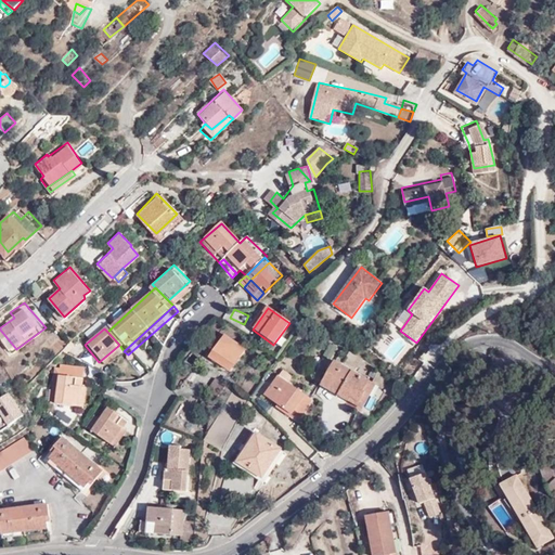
[(256,344),(250,340),(246,345),(235,338),(232,340),(227,337),(223,339),(221,337),(209,352),(229,368),(245,345),(252,349),(256,344)]
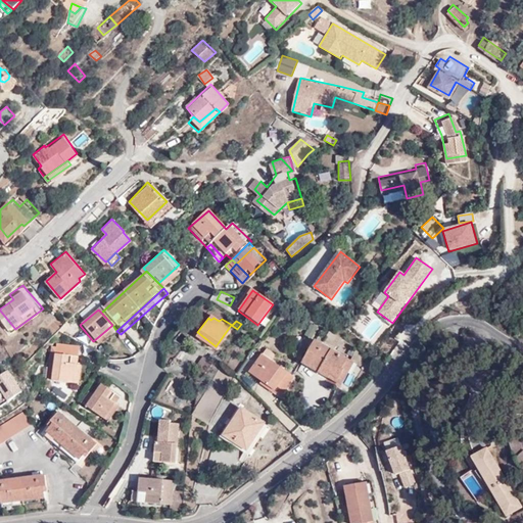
[(98,346),(116,331),(112,325),(93,341),(98,346)]
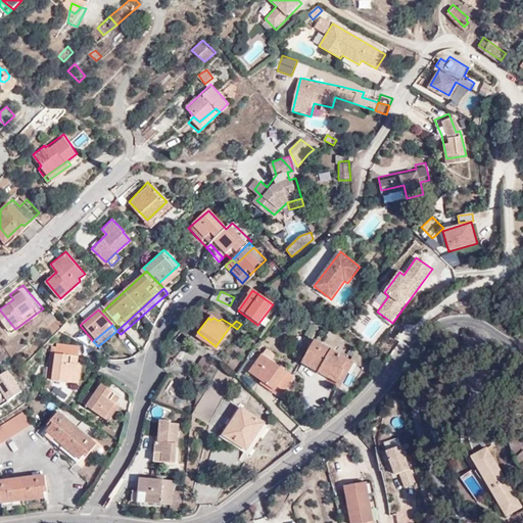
[(315,337),(301,358),(339,379),(351,359),(315,337)]
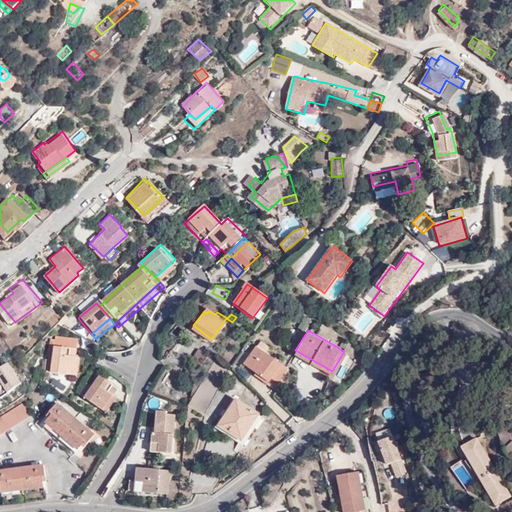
[(56,343),(77,346),(78,338),(57,335),(56,343)]
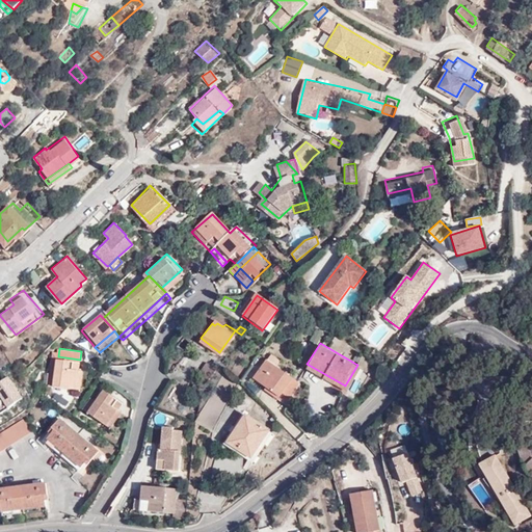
[(46,381),(55,383),(58,356),(49,355),(46,381)]
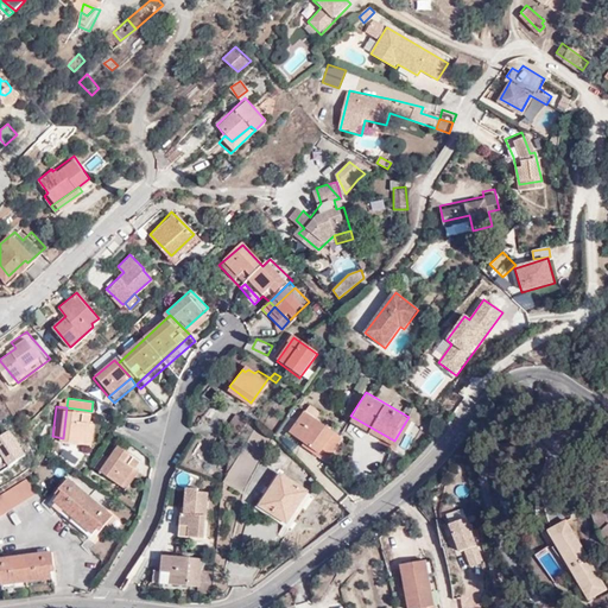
[(251,410),(245,406),(241,412),(235,409),(232,416),(227,415),(223,424),(227,428),(226,430),(222,429),(219,437),(222,439),(217,458),(227,460),(234,431),(236,432),(251,410)]
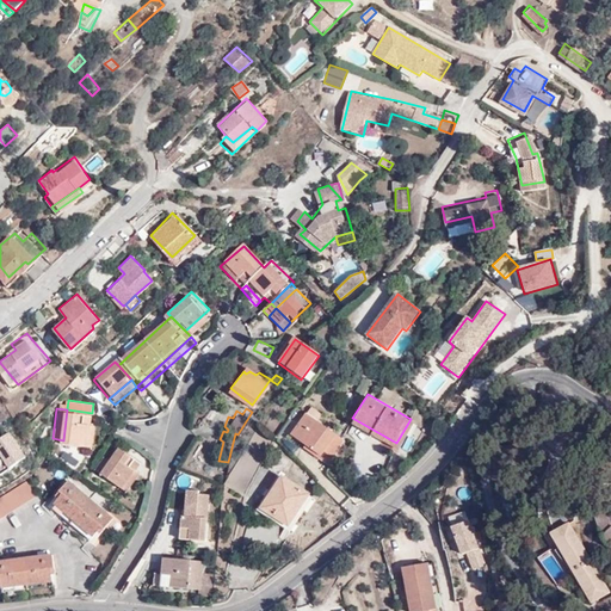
[(325,450),(331,454),(344,432),(307,408),(292,430),(309,439),(325,450)]
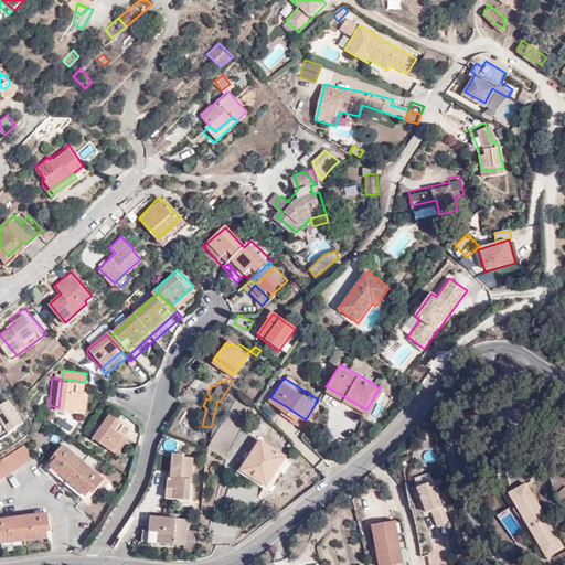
[(82,411),(85,382),(62,379),(59,407),(82,411)]
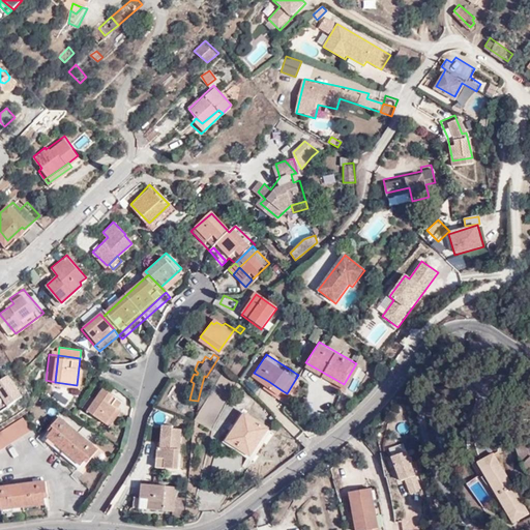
[(0,380),(0,396),(0,398),(0,410),(21,401),(9,376),(0,380)]
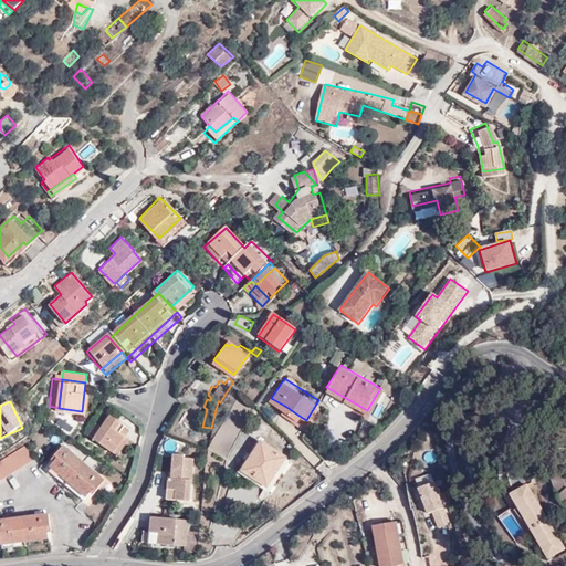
[(296,423),(301,417),(286,407),(282,415),(296,423)]
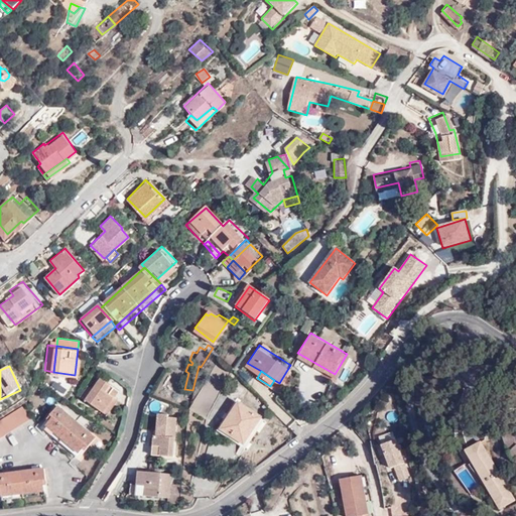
[(95,386),(86,397),(103,410),(112,398),(111,397),(119,387),(102,375),(95,386)]
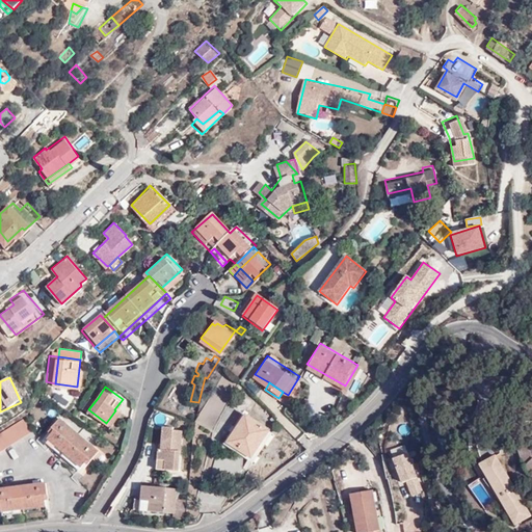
[(83,405),(88,409),(98,398),(91,393),(83,405)]
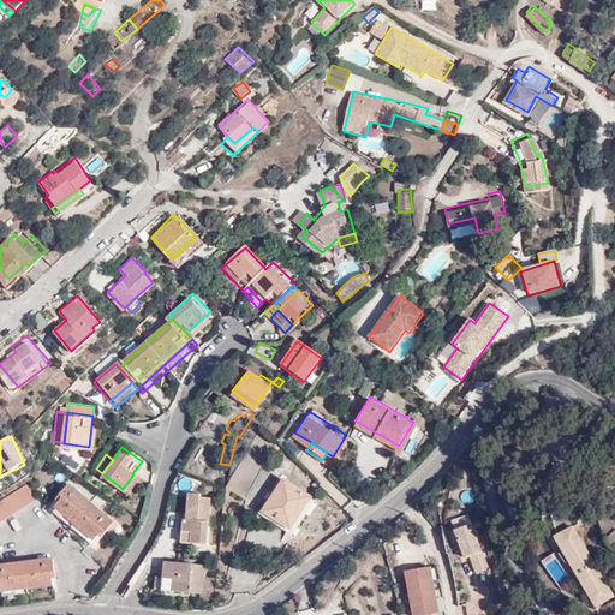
[(236,470),(228,488),(243,494),(250,475),(236,470)]
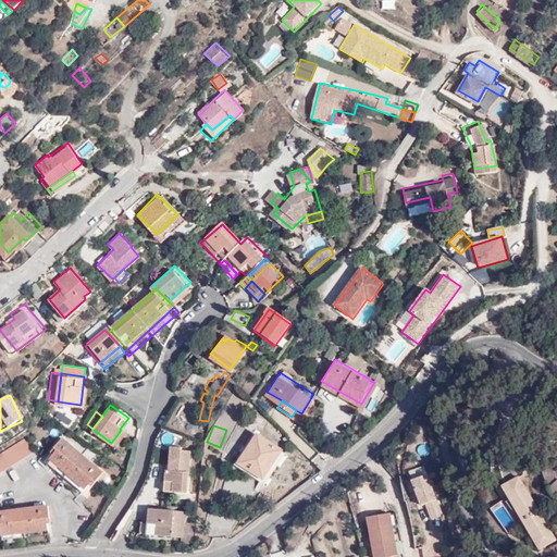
[(121,430),(111,443),(116,447),(126,434),(121,430)]
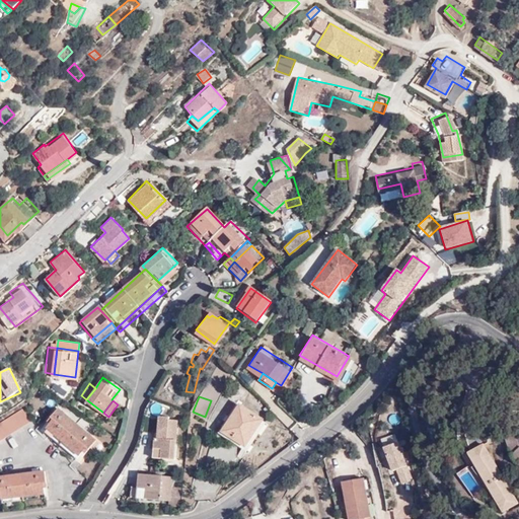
[(263,417),(238,400),(220,430),(244,445),(263,417)]
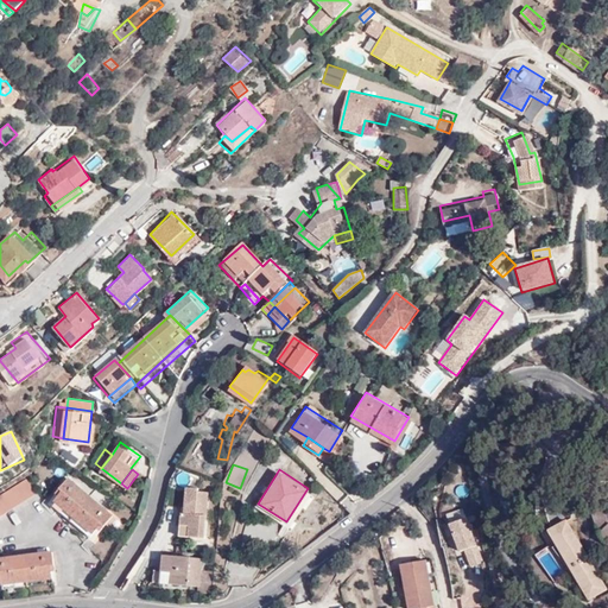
[(68,474),(55,487),(58,491),(52,496),(90,529),(95,524),(97,526),(109,511),(68,474)]
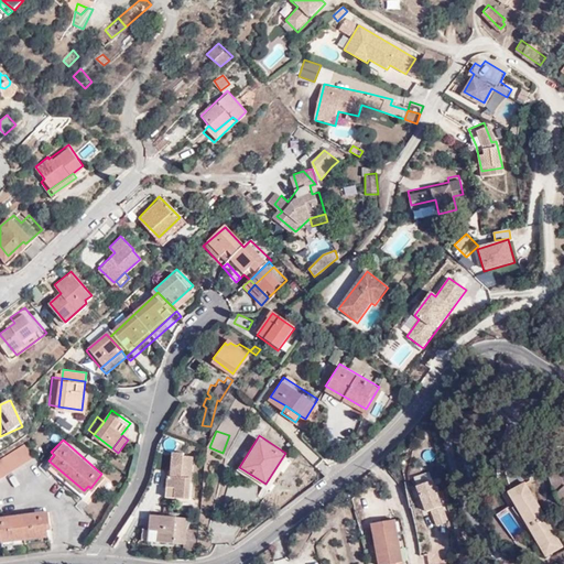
[(23,442),(0,454),(0,472),(33,455),(23,442)]
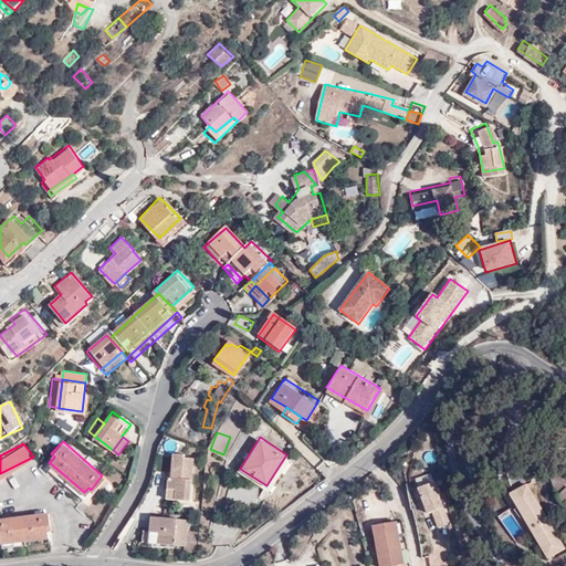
[(196,451),(174,449),(173,470),(167,470),(166,494),(192,498),(196,451)]
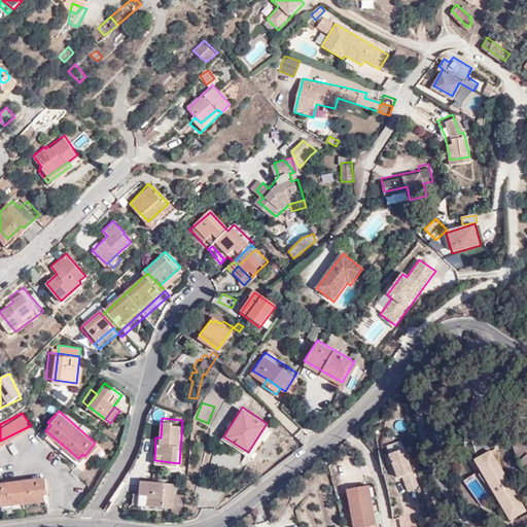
[(521,436),(511,440),(513,455),(526,451),(521,436)]
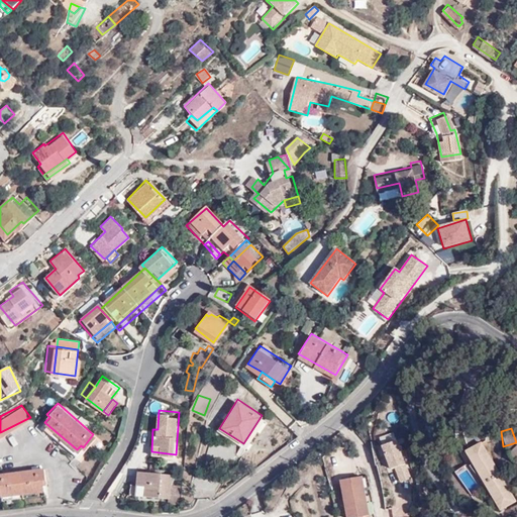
[(393,432),(380,436),(383,444),(395,441),(393,432)]
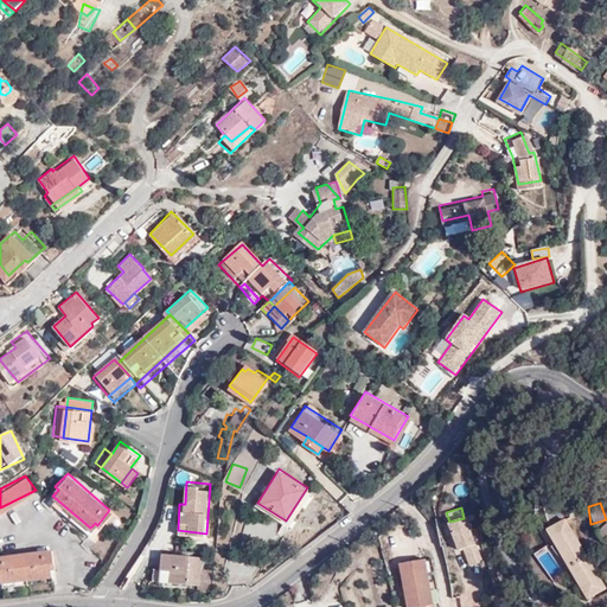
[(467,518),(448,524),(464,567),(483,560),(467,518)]
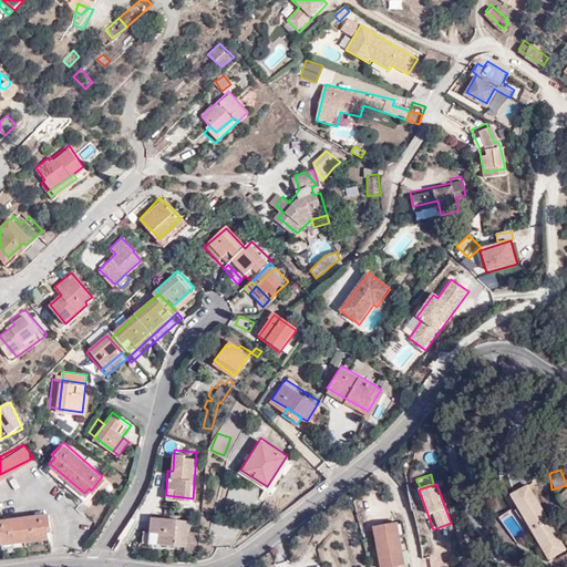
[(511,494),(545,562),(565,550),(531,484),(511,494)]
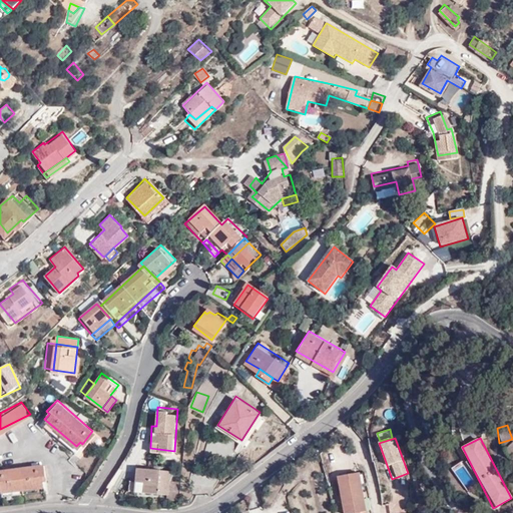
[(499,443),(506,456),(512,453),(512,443),(512,439),(499,443)]
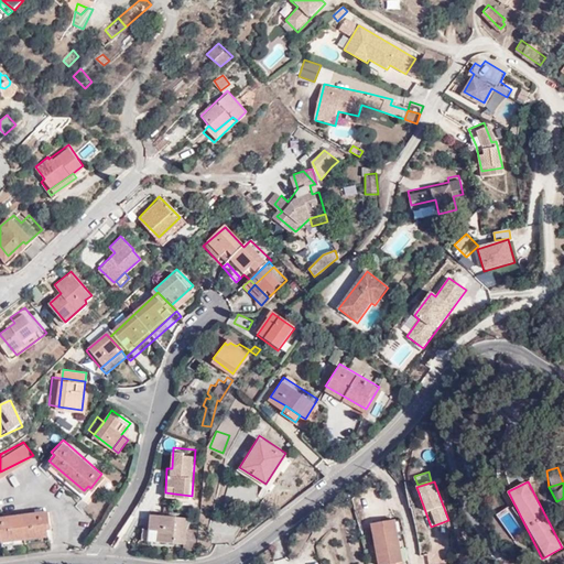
[(524,525),(514,506),(498,514),(508,534),(524,525)]
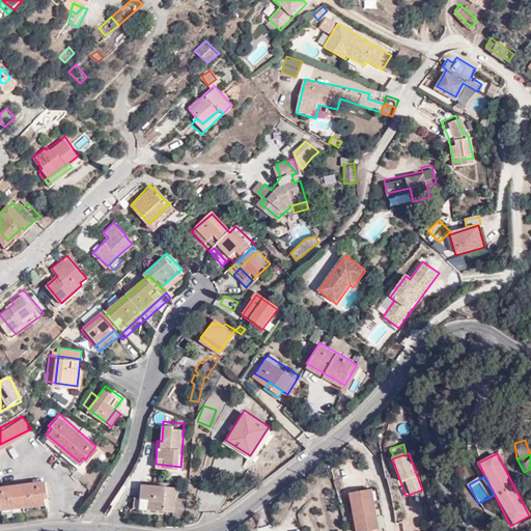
[(45,478),(0,483),(0,499),(1,500),(2,506),(45,501),(45,495),(48,494),(45,478)]
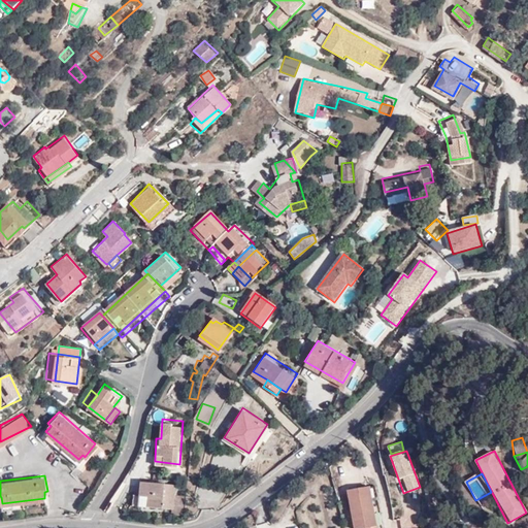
[(176,482),(143,479),(142,490),(135,490),(134,501),(174,505),(176,482)]
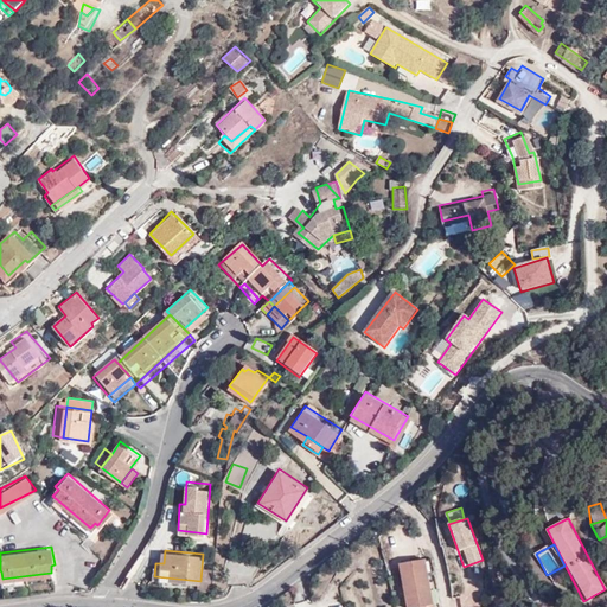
[(427,558),(402,561),(409,606),(434,604),(427,558)]
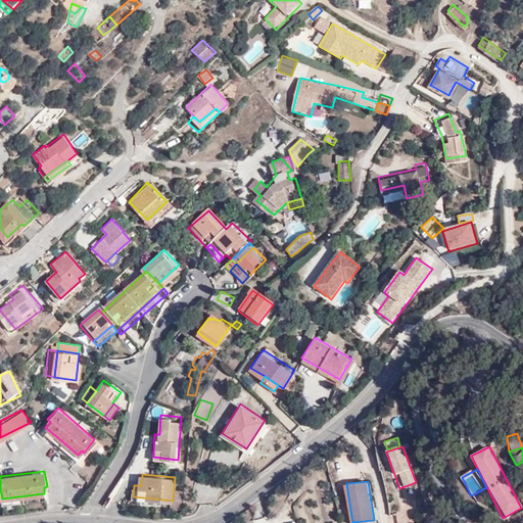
[(406,502),(416,500),(412,485),(402,487),(406,502)]
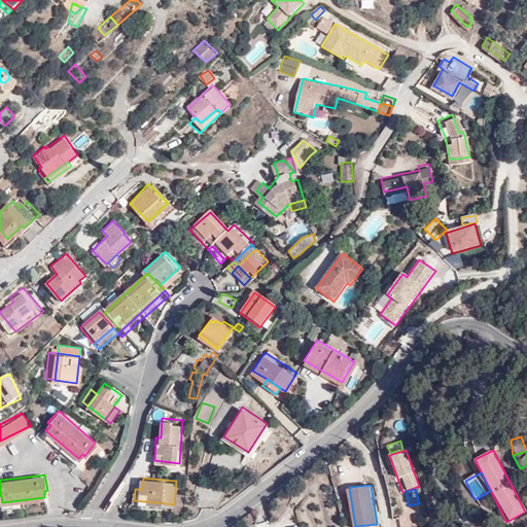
[(175,512),(182,512),(184,496),(177,495),(175,512)]
